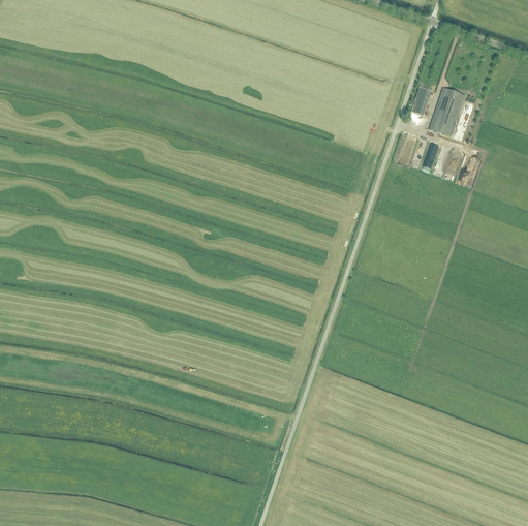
[(422,115),(430,90),(417,86),(409,111),(422,115)]
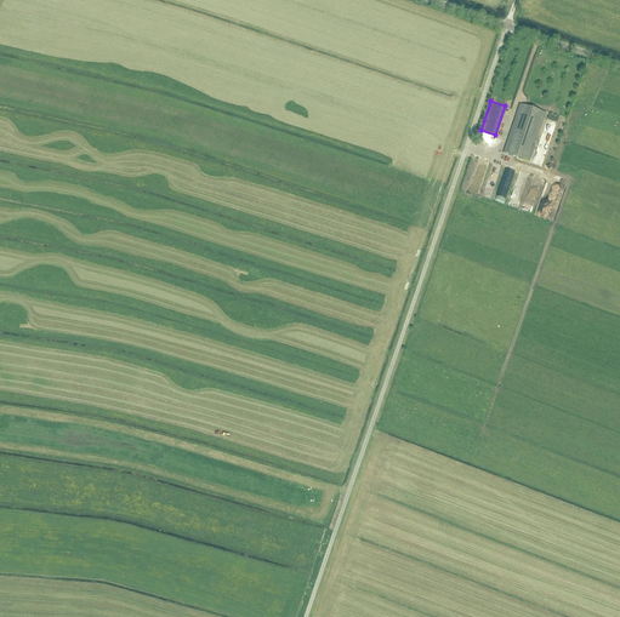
[(528,159),(544,110),(518,102),(502,150),(528,159)]
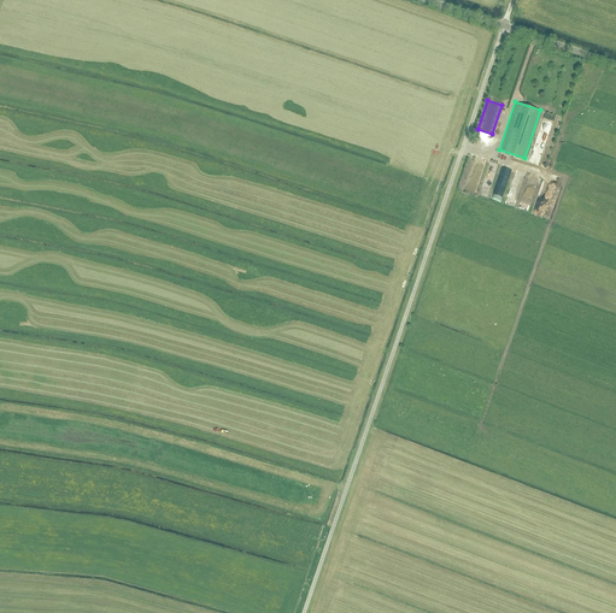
[(481,182),(488,184),(492,175),(486,172),(481,182)]
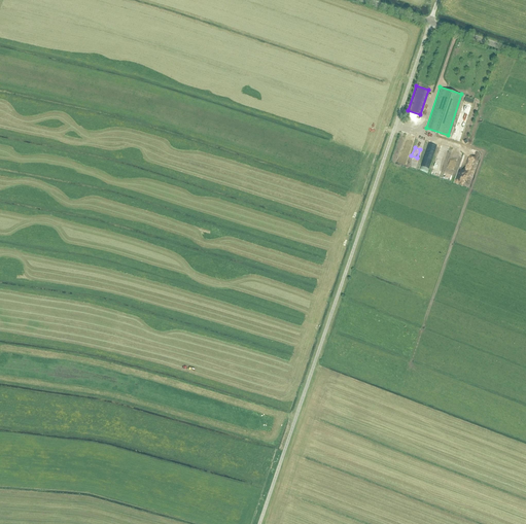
[(422,160),(428,163),(431,155),(424,153),(422,160)]
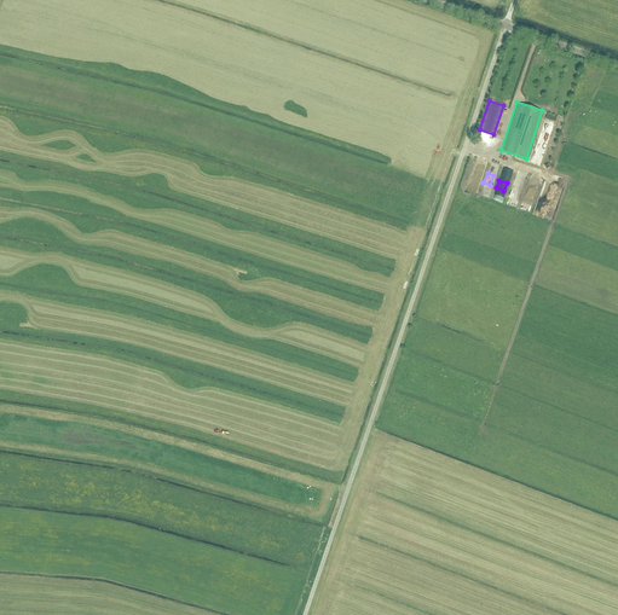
[(521,183),(512,180),(506,203),(515,206),(521,183)]
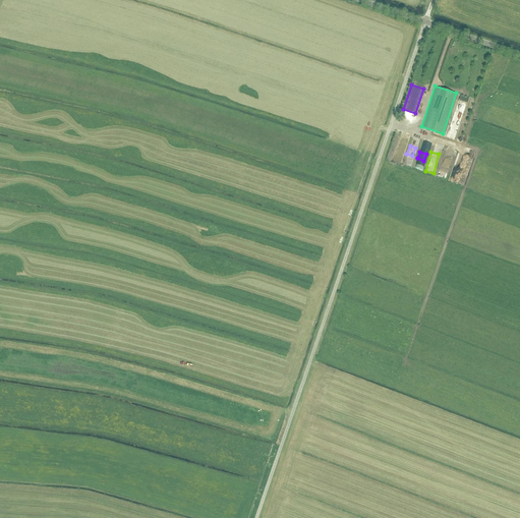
[(413,167),(420,169),(422,163),(415,161),(413,167)]
